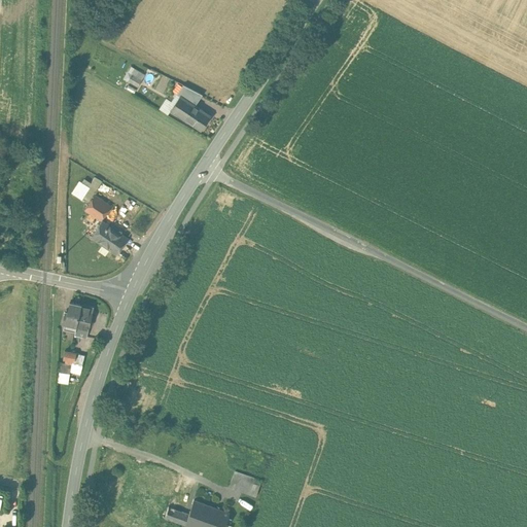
[(141,80),(132,74),(128,80),(138,86),(141,80)]
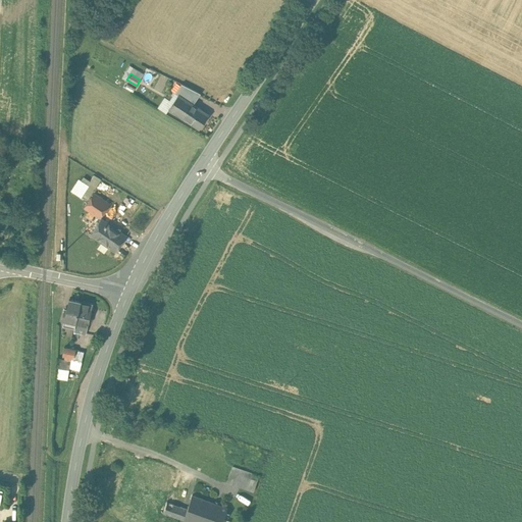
[(157,73),(154,90),(160,91),(161,87),(167,88),(169,75),(157,73)]
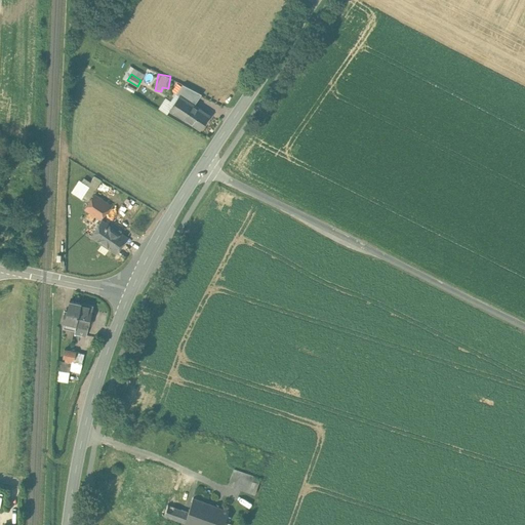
[(200,93),(183,84),(176,93),(179,95),(193,104),(200,93)]
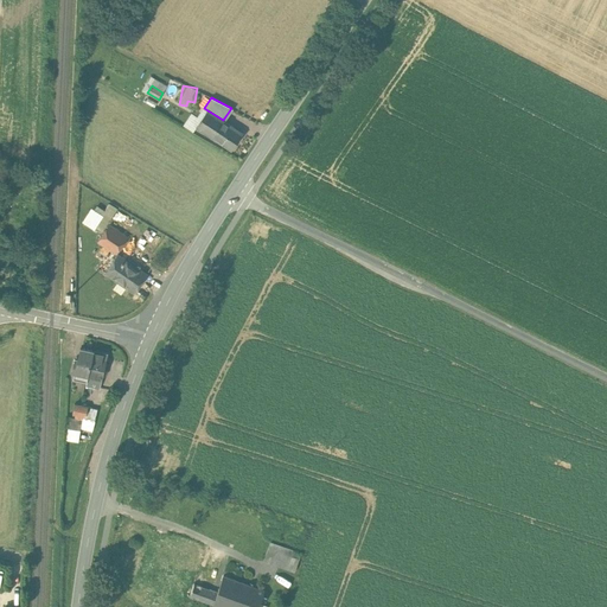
[(223,120),(208,110),(196,127),(212,138),(231,149),(242,133),(224,121),(223,120)]
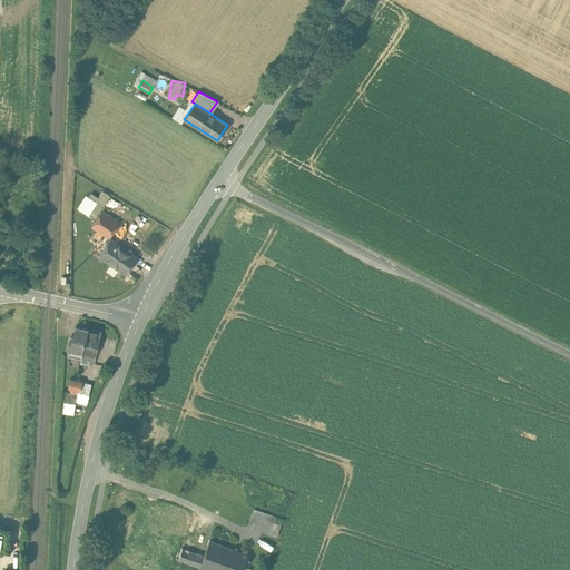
[(87,197),(79,208),(88,214),(96,203),(87,197)]
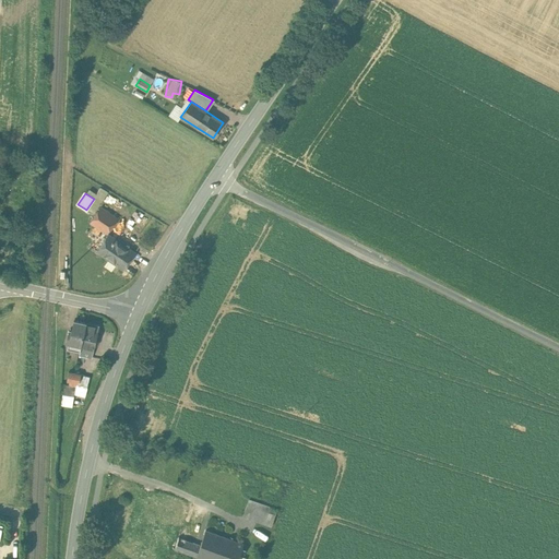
[(116,218),(100,209),(91,222),(106,233),(116,218)]
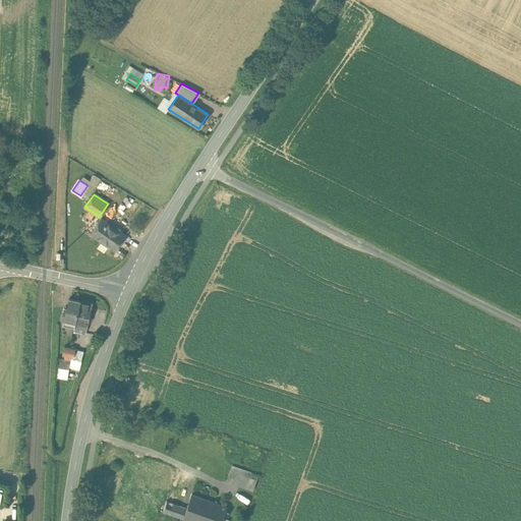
[(126,235),(101,218),(90,234),(115,251),(126,235)]
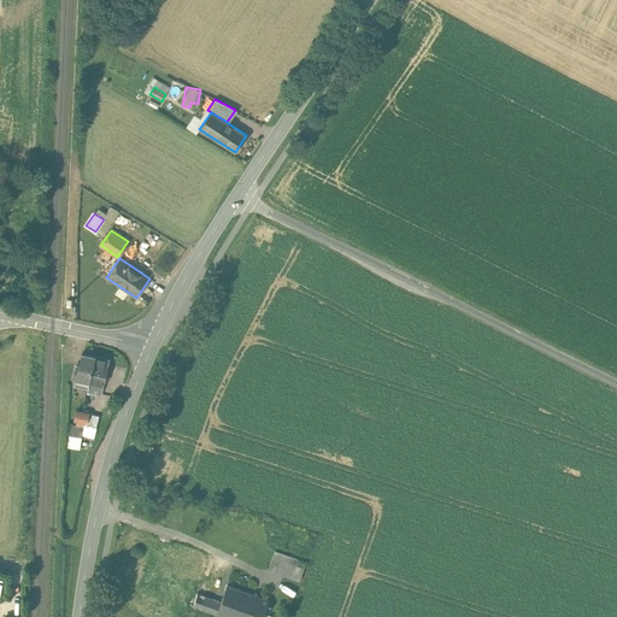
[(74,385),(88,388),(95,357),(81,353),(78,364),(76,364),(72,377),(76,378),(74,385)]
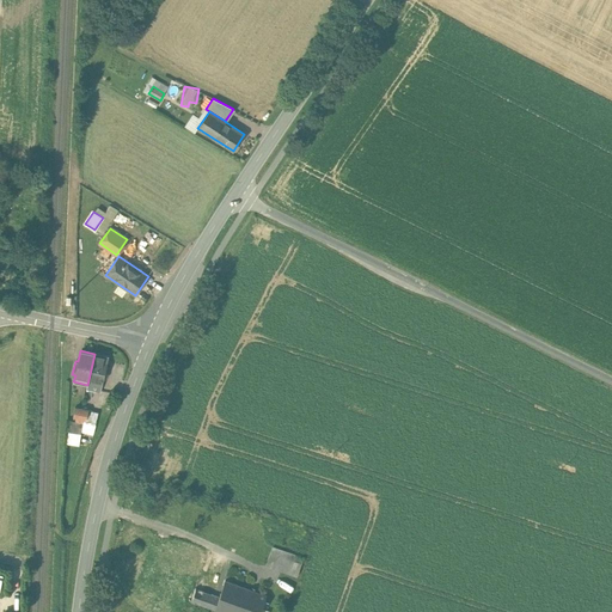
[(108,357),(95,354),(87,385),(86,387),(99,391),(102,381),(103,381),(103,377),(106,378),(110,367),(106,366),(108,357)]
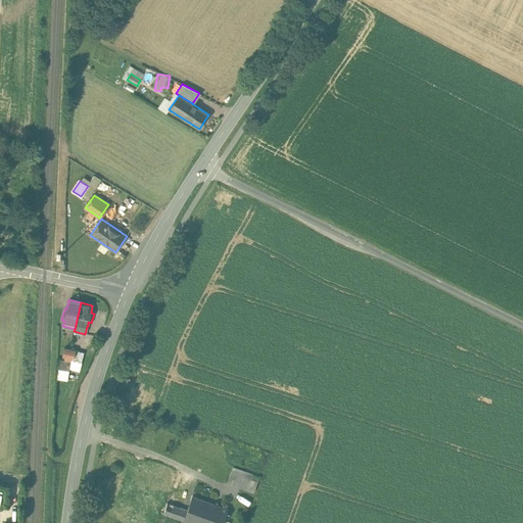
[(84,352),(76,350),(74,359),(72,358),(70,361),(82,363),(84,352)]
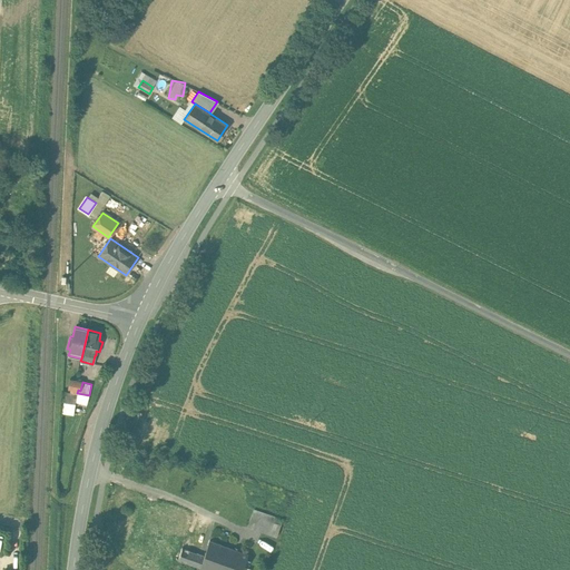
[(87,404),(89,395),(77,393),(74,392),(70,392),(68,391),(64,410),(74,411),(76,402),(87,404)]
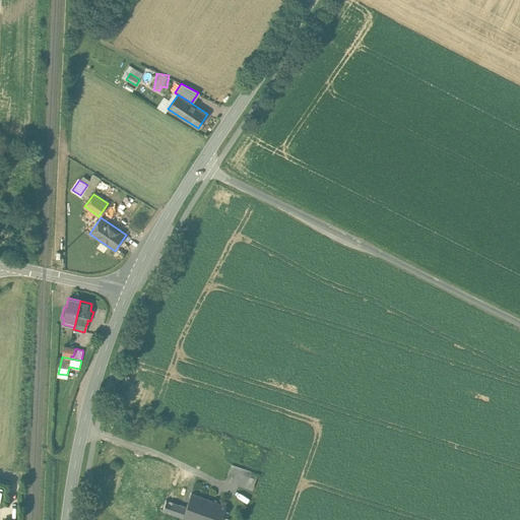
[(233,465),(228,479),(253,490),(258,474),(233,465)]
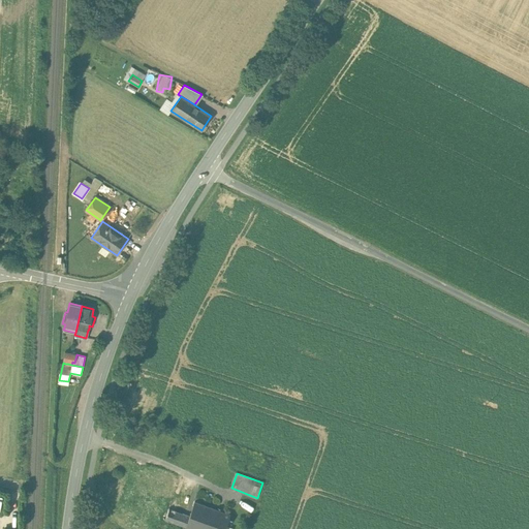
[(145,512),(185,528),(190,516),(169,508),(176,494),(155,486),(145,512)]
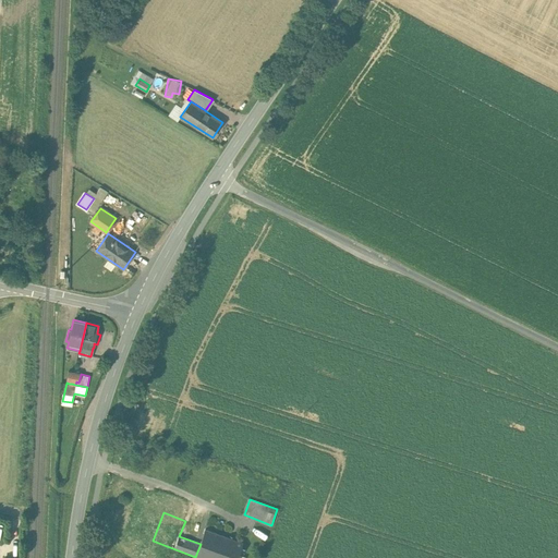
[(206,529),(201,544),(195,557),(199,557),(238,557),(244,543),(206,529)]
